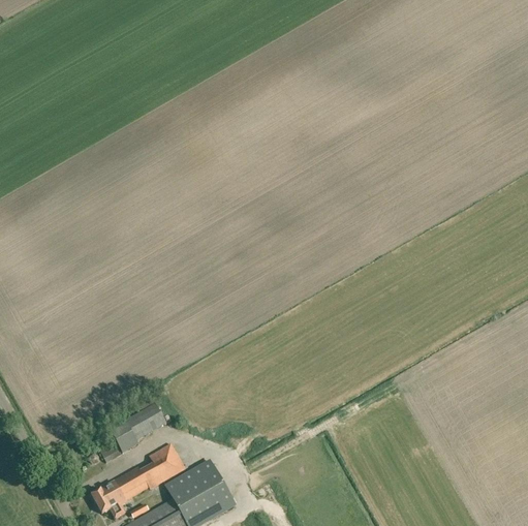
[(123,453),(140,443),(137,439),(167,423),(153,397),(138,404),(142,410),(110,428),(123,453)]
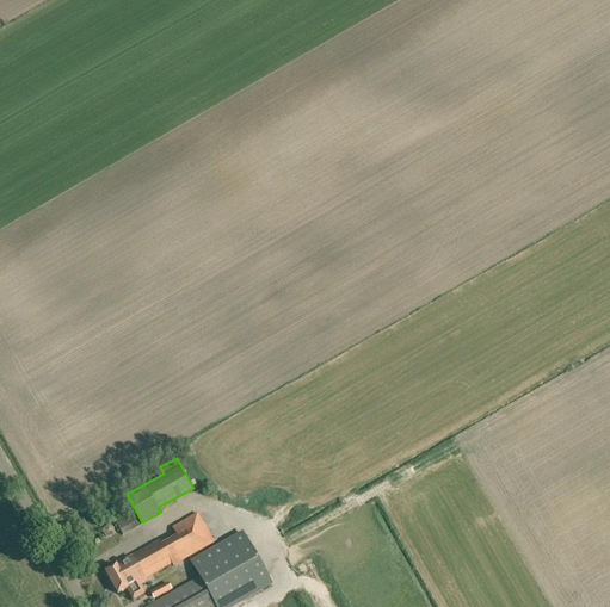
[(124,532),(141,522),(134,508),(116,519),(124,532)]
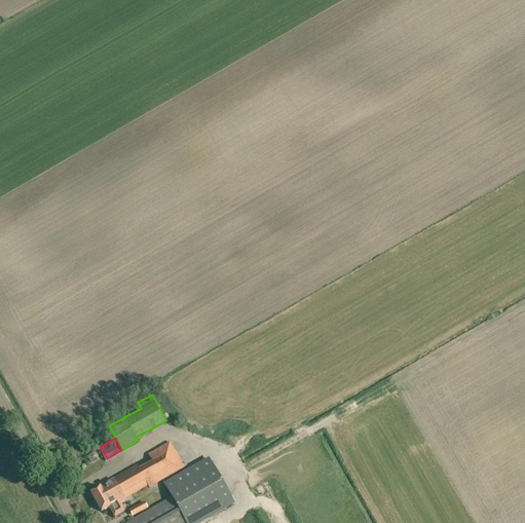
[(150,485),(184,464),(170,440),(149,452),(153,458),(140,467),(138,462),(91,490),(102,510),(110,505),(115,514),(124,508),(121,501),(125,498),(124,496),(149,483),(150,485)]
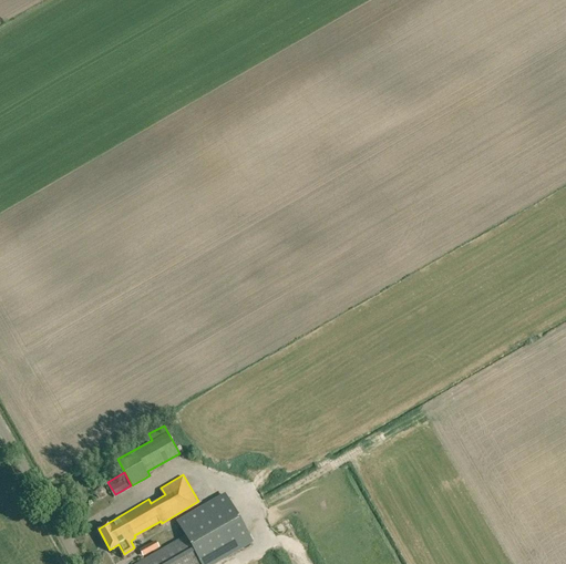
[(213,563),(255,541),(226,491),(177,519),(185,533),(131,563),(213,563)]
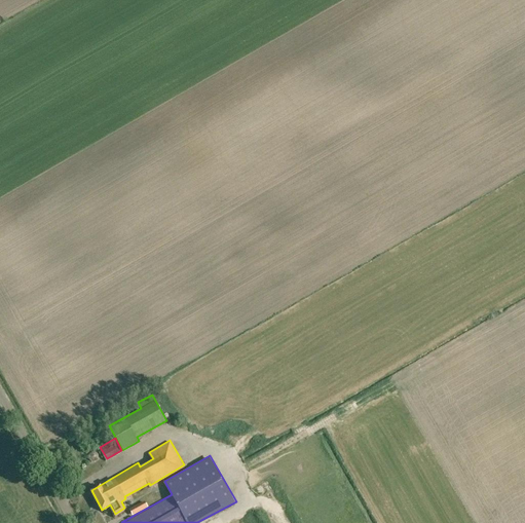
[(134,515),(149,507),(145,499),(129,508),(134,515)]
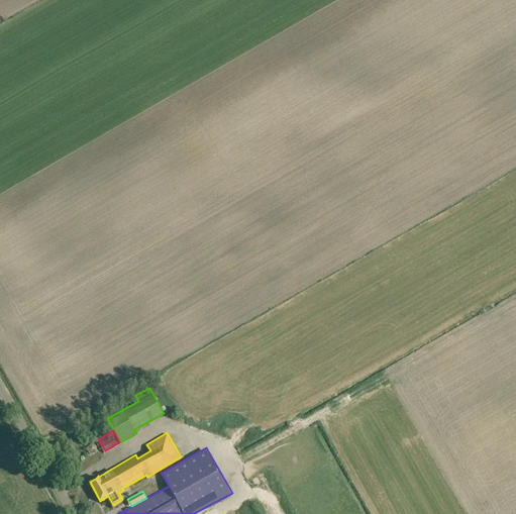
All buildings are outlined.
